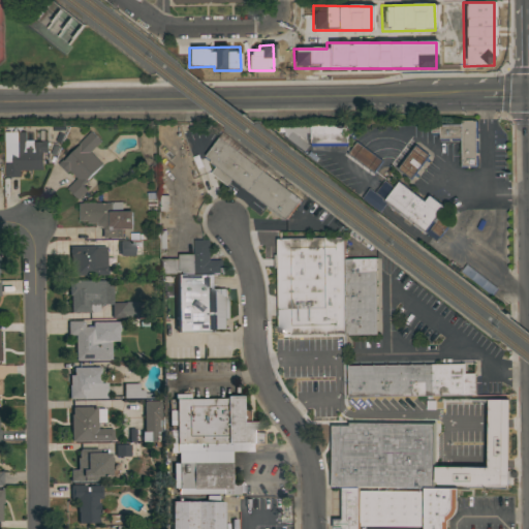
[(478,165),(476,165),(476,167),(461,167),(461,139),(439,141),(439,134),(431,134),(431,125),(461,124),(460,121),(477,121),(478,165)]
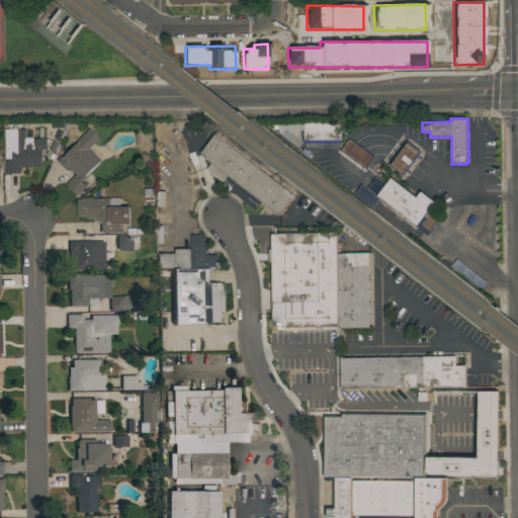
[(279,128),(274,128),(274,122),(305,122),(305,121),(341,121),(341,142),(306,143),(305,130),(300,130),(301,140),(304,142),(298,148),(279,133),(279,128)]
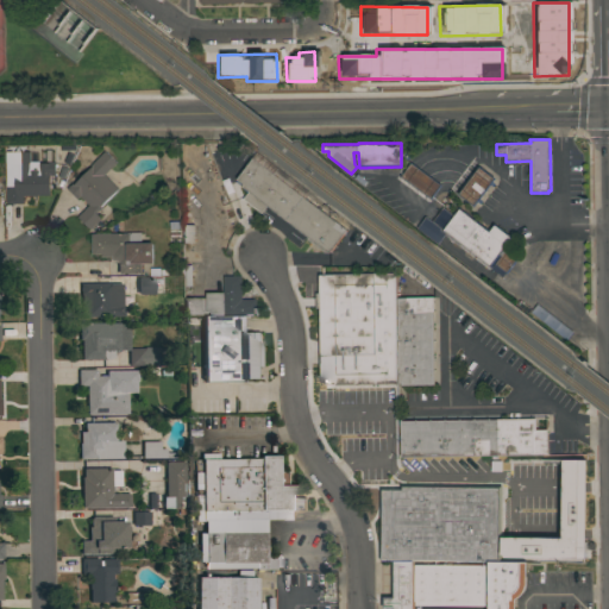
[(118,189),(100,206),(101,207),(95,213),(100,219),(89,230),(77,217),(89,205),(80,195),(77,199),(67,188),(73,183),(73,184),(93,165),(92,164),(106,150),(117,162),(104,174),(118,189)]
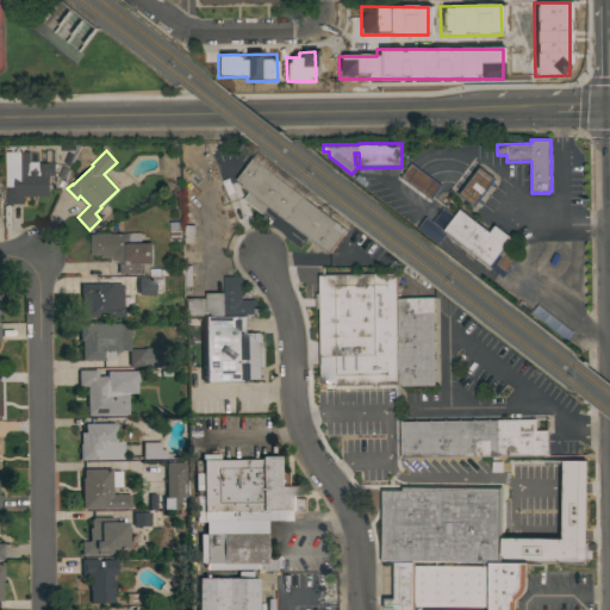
[(30,151),(30,162),(38,161),(38,163),(49,163),(49,162),(55,162),(55,165),(57,165),(57,167),(55,167),(55,175),(50,175),(50,195),(23,195),(23,204),(6,204),(6,151),(30,151)]
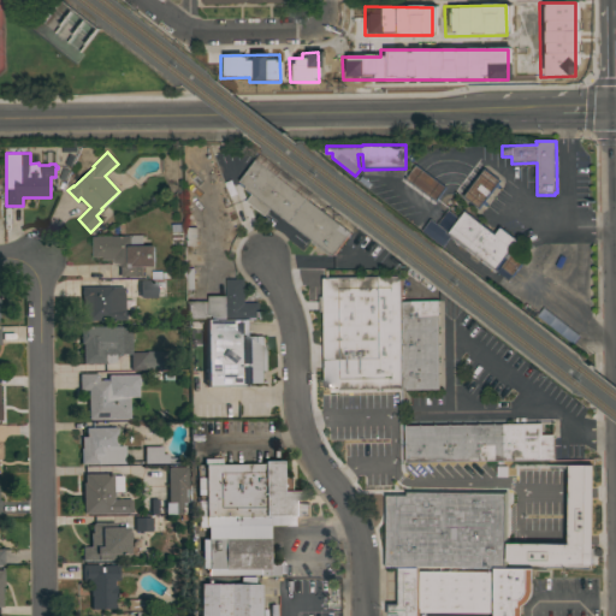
[(289,223),(270,207),(264,215),(246,201),(250,195),(244,190),(246,189),(237,183),(260,153),(312,193),(289,223)]
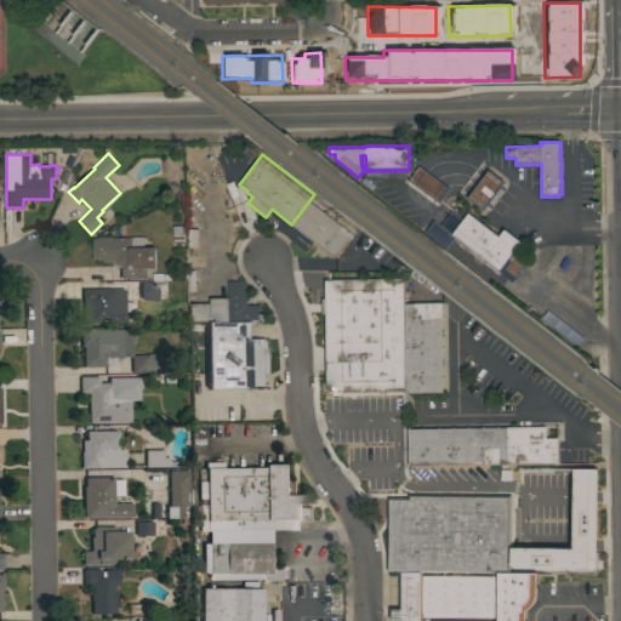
[(450,188),(439,203),(408,180),(419,165),(450,188)]
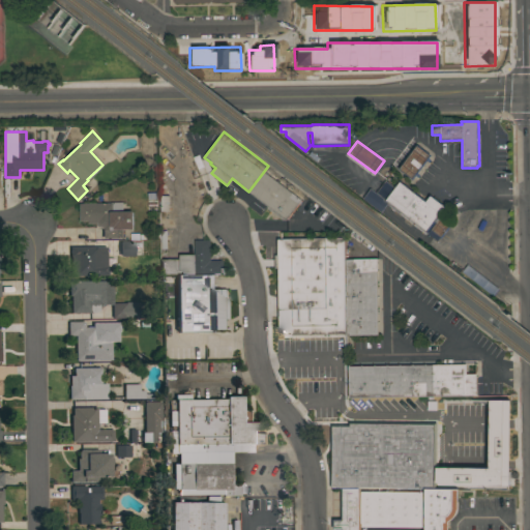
[(417,144),(431,155),(412,180),(398,169),(417,144)]
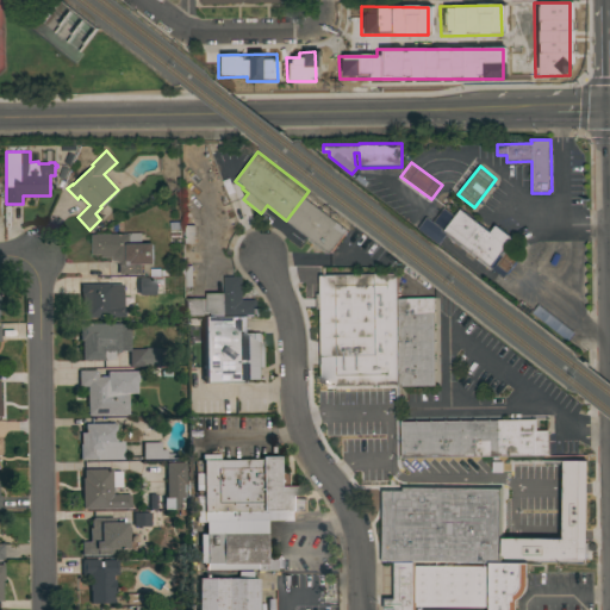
[(309,190),(335,209),(329,217),(347,230),(329,253),(327,250),(325,253),(306,238),(307,236),(286,221),(309,191),(309,190)]
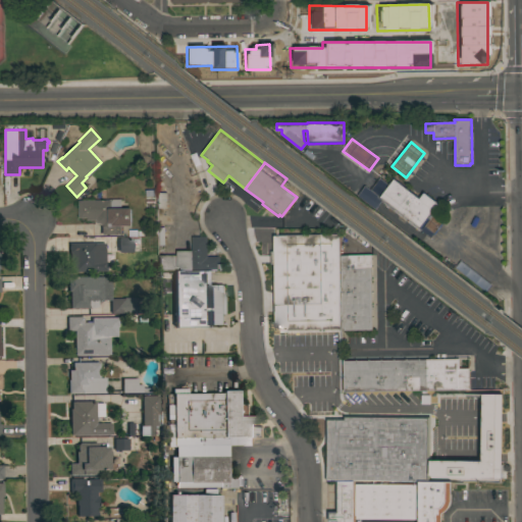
[(432,239),(420,229),(419,230),(380,201),(374,209),(356,196),(364,186),(369,190),(378,177),(388,185),(394,178),(419,197),(423,192),(440,204),(438,206),(450,215),(432,239)]
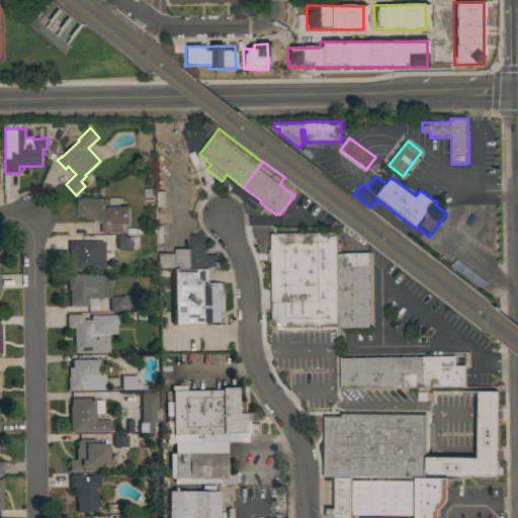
[(156,206),(157,206),(157,191),(165,190),(166,197),(161,197),(161,198),(165,198),(165,205),(161,206),(161,213),(156,213),(156,206)]
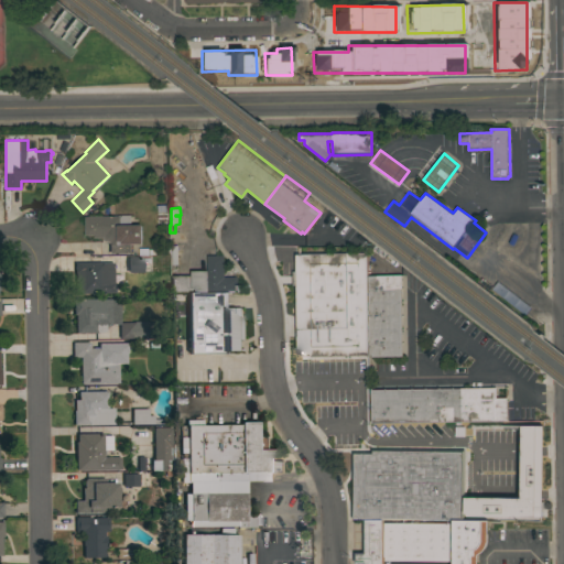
[(118,216),(118,215),(130,215),(130,224),(142,224),(141,243),(131,243),(131,253),(108,253),(108,241),(104,241),(104,238),(94,238),(94,235),(85,235),(85,216),(118,216)]
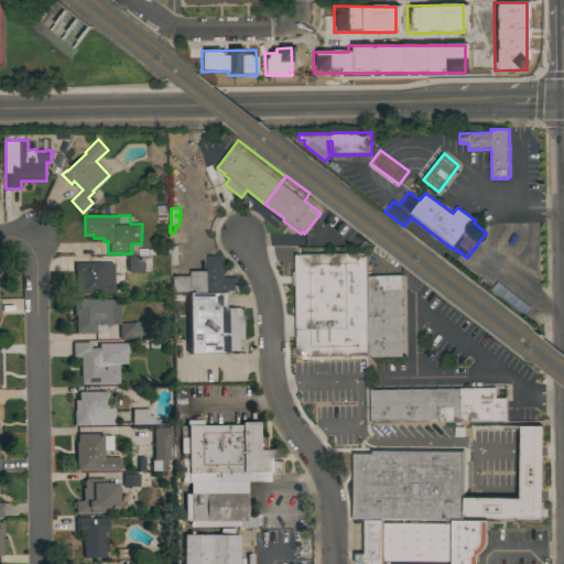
[(170,293),(170,245),(177,245),(177,264),(176,264),(176,275),(191,275),(191,270),(207,270),(206,256),(223,256),(224,277),(237,277),(237,284),(238,284),(238,292),(229,292),(187,293),(170,293)]
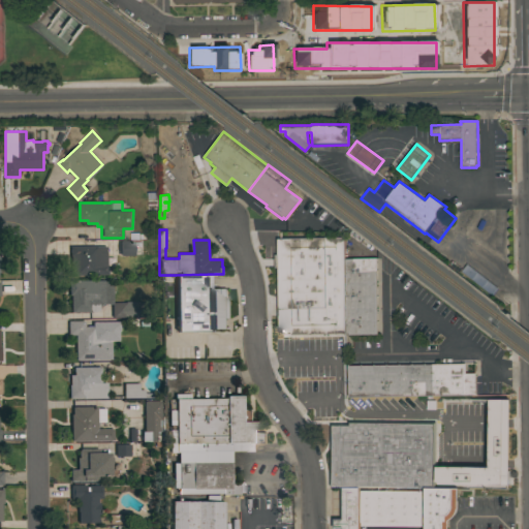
[(330,333),(330,336),(325,336),(325,334),(278,335),(277,267),(274,268),(273,230),(280,229),(280,238),(343,237),(344,258),(344,333),(330,333)]
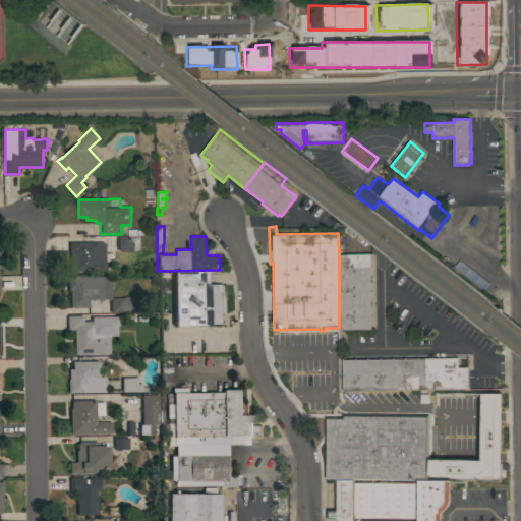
[(131,237),(131,251),(117,251),(117,237),(131,237)]
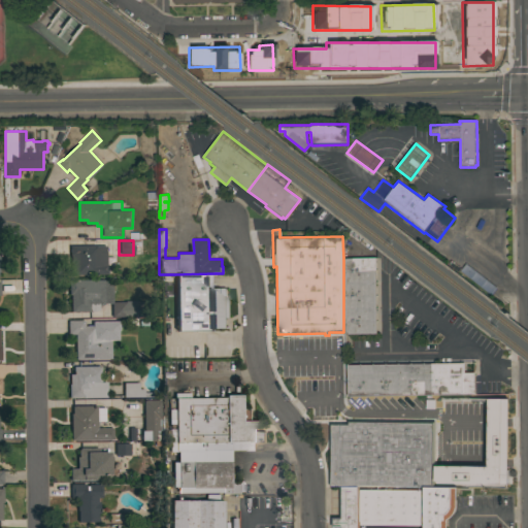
[(94,245),(94,246),(105,246),(105,265),(106,265),(106,274),(74,275),(74,274),(70,274),(69,255),(69,245),(94,245)]
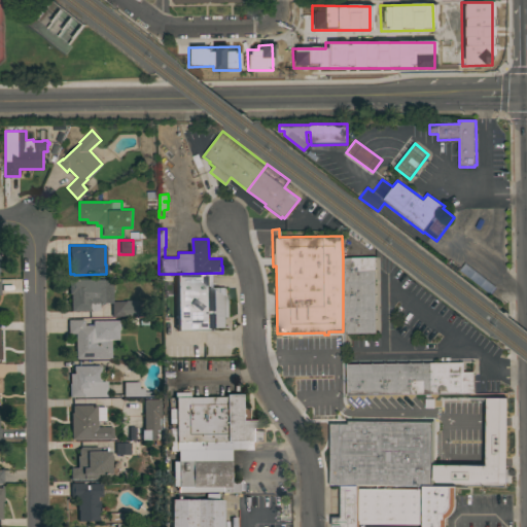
[(343,257),(375,256),(376,334),(344,334),(343,331),(343,257)]
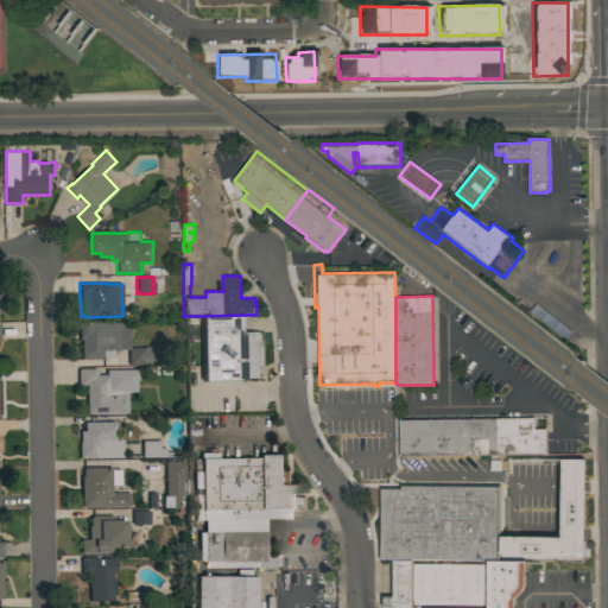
[(247,315),(247,331),(260,331),(260,366),(254,366),(254,378),(241,378),(241,381),(203,381),(203,367),(201,367),(201,365),(203,365),(202,316),(247,315)]
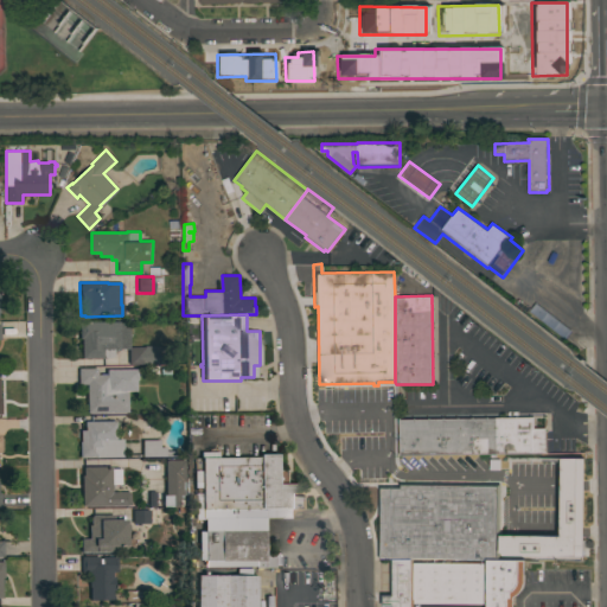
[(112,357),(104,358),(81,358),(80,339),(78,339),(78,323),(119,321),(119,324),(122,324),(122,328),(128,327),(128,347),(141,347),(141,346),(159,346),(159,347),(168,347),(168,364),(127,365),(127,350),(119,350),(119,351),(112,351),(112,357)]
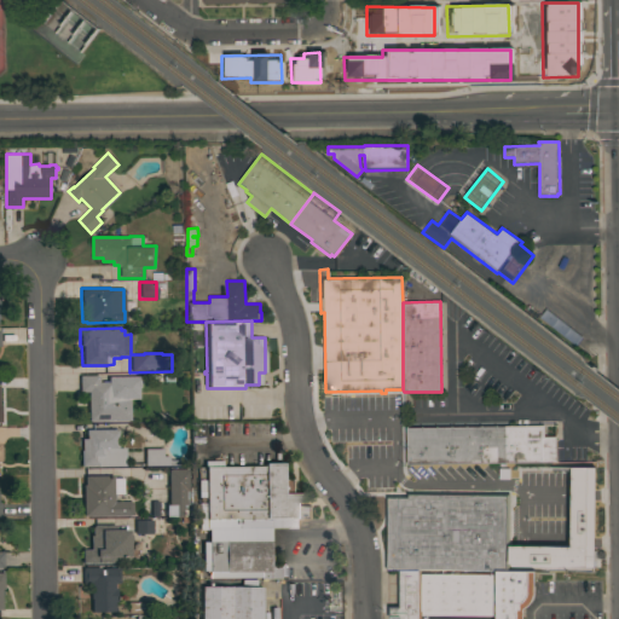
[(88,421),(87,392),(79,392),(79,376),(98,376),(98,383),(108,383),(108,377),(139,377),(139,387),(138,387),(138,399),(128,399),(129,421),(88,421)]
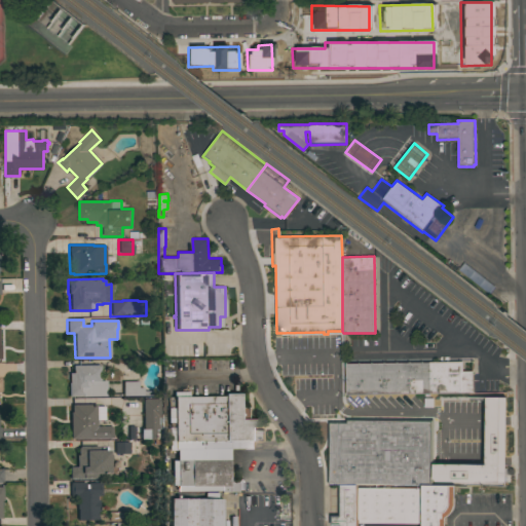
[(462,362),(462,371),(473,371),(473,392),(346,393),(345,363),(462,362)]
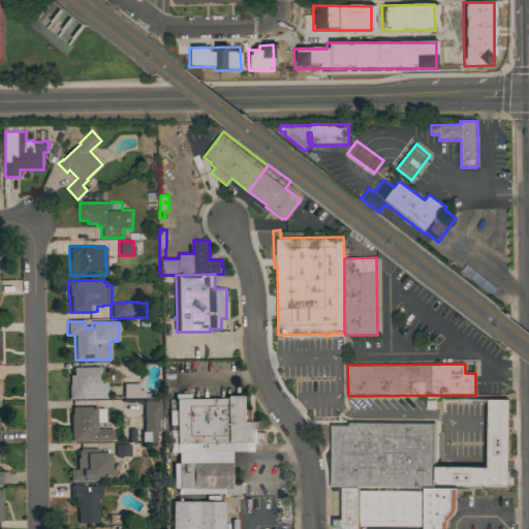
[(68,385),(69,385),(69,375),(72,375),(72,368),(100,367),(100,382),(106,382),(106,399),(68,399),(68,385)]
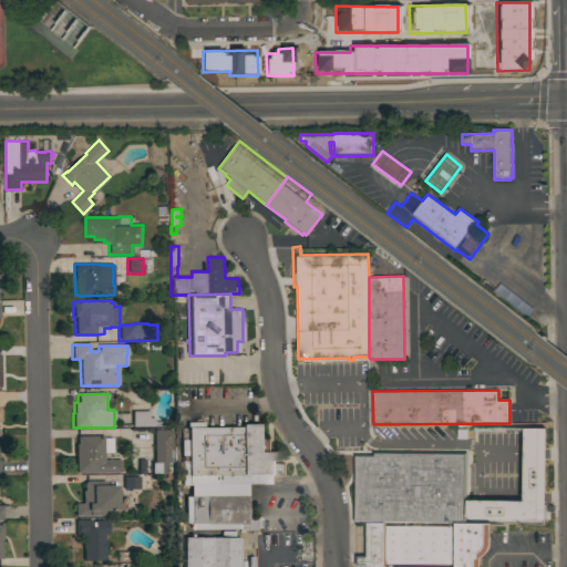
[(132,412),(148,411),(148,418),(154,418),(154,422),(166,422),(166,426),(132,428),(132,412)]
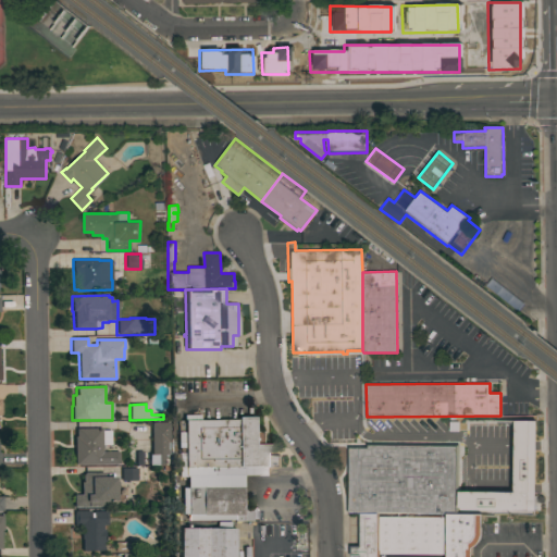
[(177,467),(177,453),(184,453),(184,443),(177,443),(176,421),(237,420),(237,417),(254,417),(254,432),(261,432),(261,445),(270,444),(270,455),(280,455),(280,466),(269,467),(177,467)]
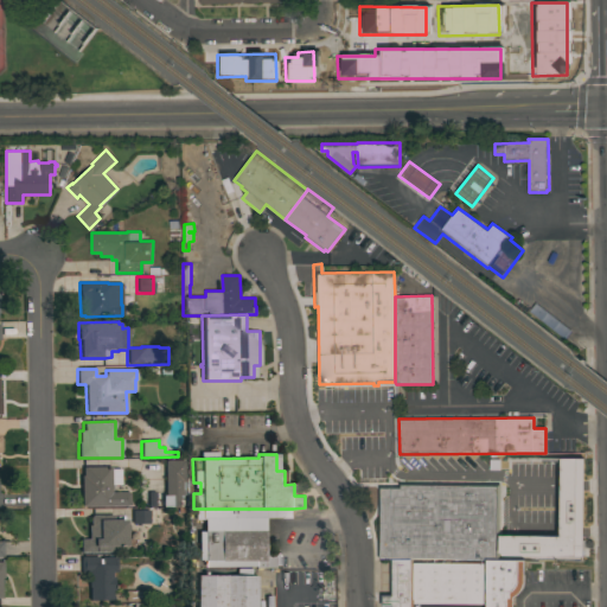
[(184,460),(184,496),(178,496),(178,499),(183,499),(183,506),(178,506),(178,508),(165,508),(165,499),(167,499),(167,496),(164,496),(164,460),(184,460)]
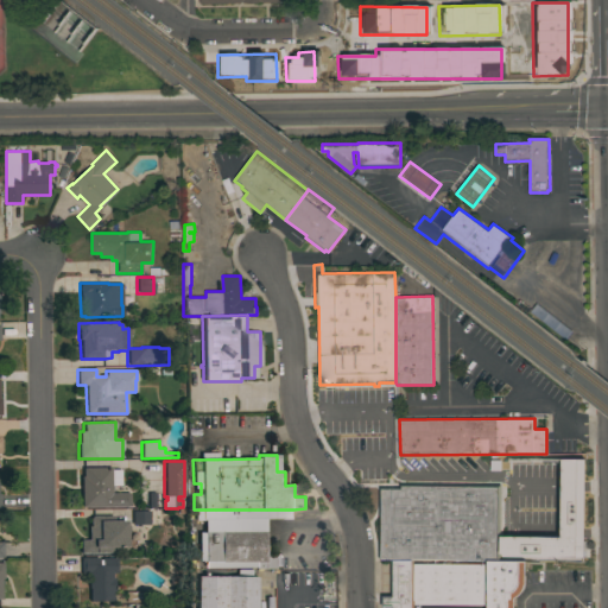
[(82,476),(82,468),(111,467),(111,470),(120,469),(121,486),(111,486),(111,493),(130,493),(130,507),(109,507),(109,510),(103,510),(103,507),(81,507),(81,476),(82,476)]
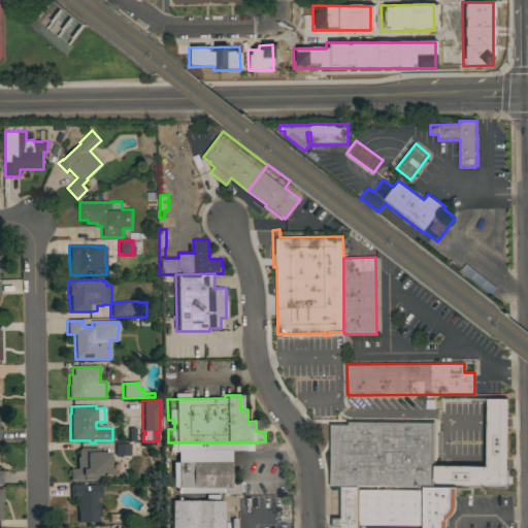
[(329,485),(330,424),(348,424),(349,420),(434,421),(433,487),(424,486),(358,485),(340,486),(329,485)]
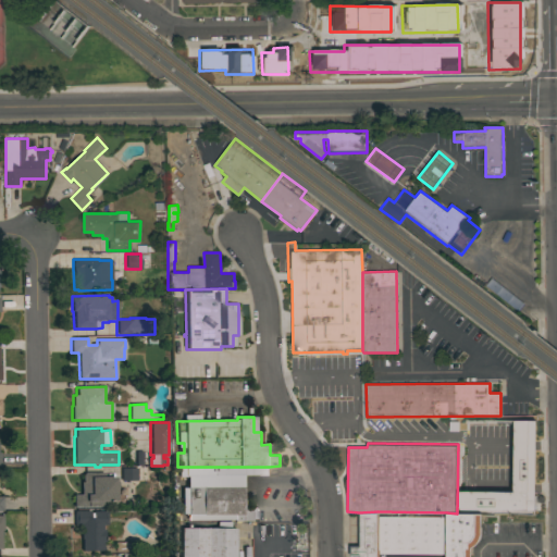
[(269,474),(242,475),(243,508),(251,508),(251,521),(233,521),(233,519),(226,519),(226,515),(222,515),(222,519),(217,519),(217,515),(187,515),(187,514),(182,514),(181,487),(186,487),(186,477),(177,477),(177,467),(269,467),(269,474)]
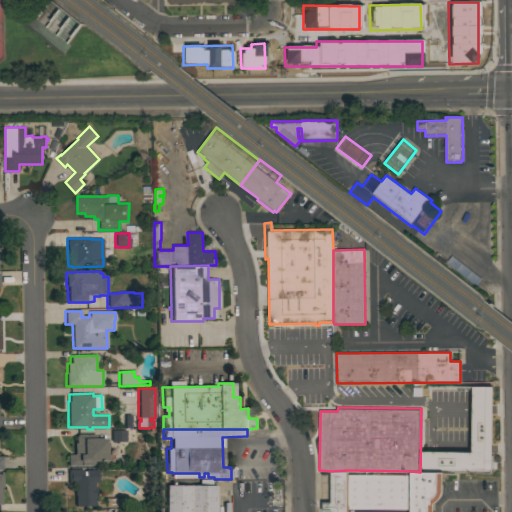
[(125,430),(125,442),(111,442),(111,430),(125,430)]
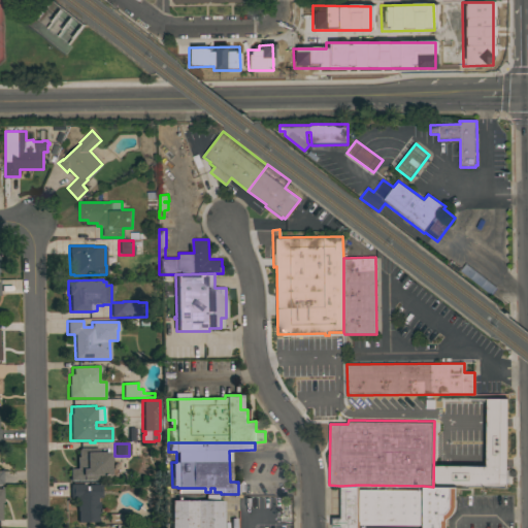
[(97,448),(97,452),(109,452),(109,456),(110,458),(110,462),(114,462),(114,473),(109,473),(109,475),(99,475),(99,481),(69,481),(69,469),(76,469),(76,457),(77,457),(77,451),(80,448),(97,448)]
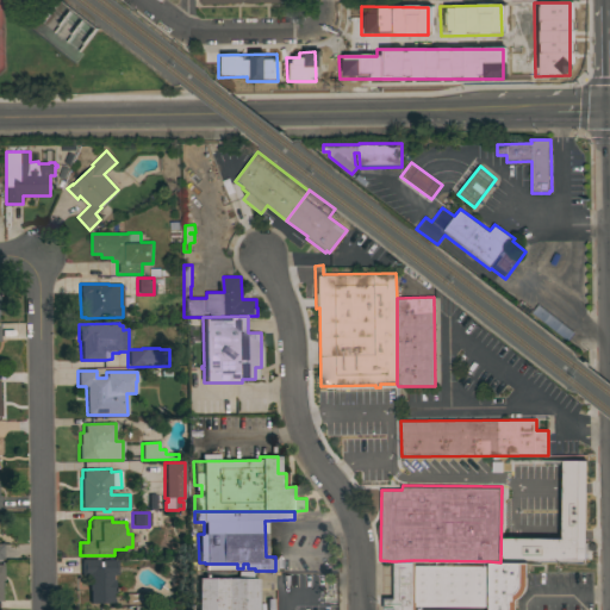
[(98,559),(98,562),(101,562),(100,560),(117,560),(117,576),(112,576),(112,580),(113,580),(113,603),(89,604),(88,590),(88,574),(83,574),(83,572),(80,572),(80,560),(98,559)]
